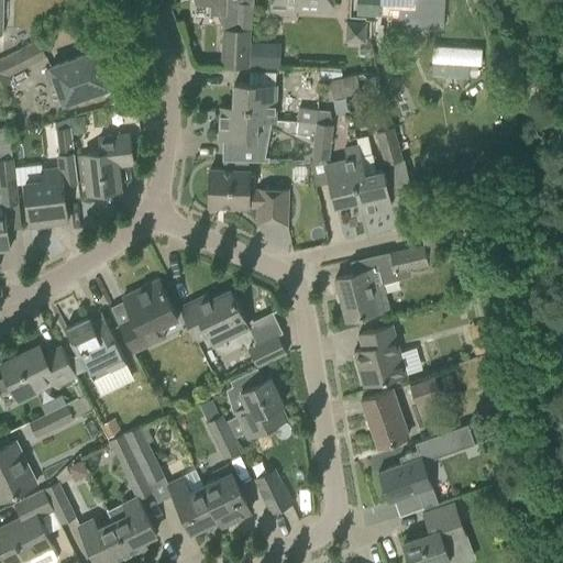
[(209,15),(227,17),(227,0),(192,0),(194,3),(210,4),(209,15)]
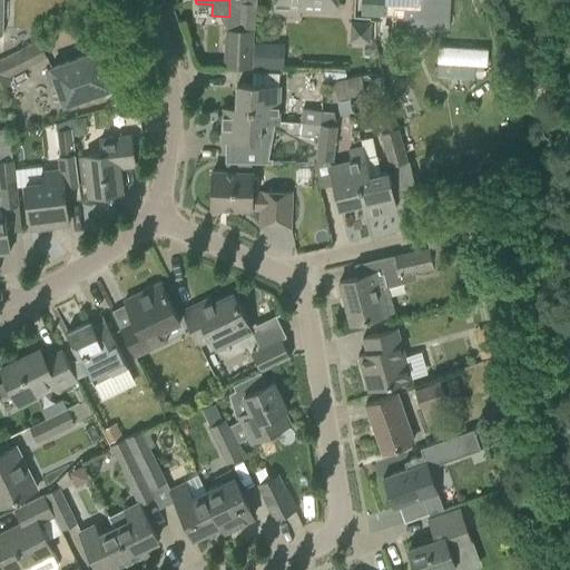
[(274,0),(274,7),(336,10),(336,0),(274,0)]
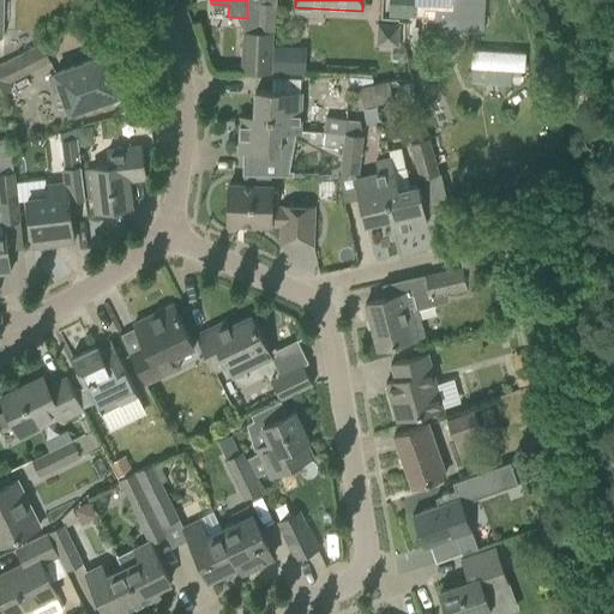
[(386,0),(386,16),(434,18),(434,25),(488,29),(489,0),(386,0)]
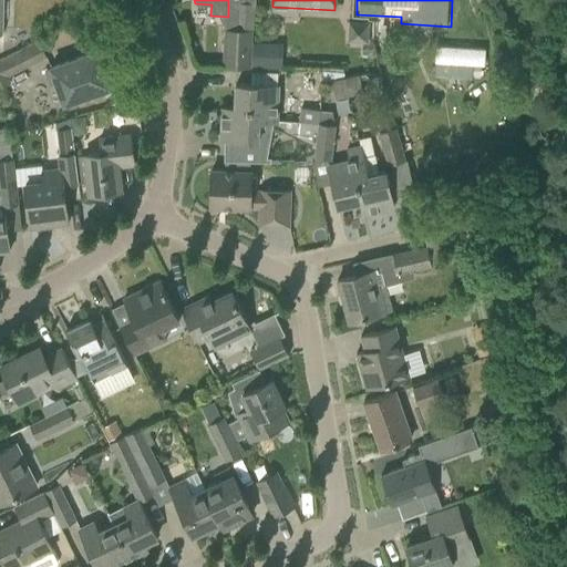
[(250,69),(250,68),(251,42),(253,4),(237,4),(236,31),(224,30),(223,68),(250,69)]
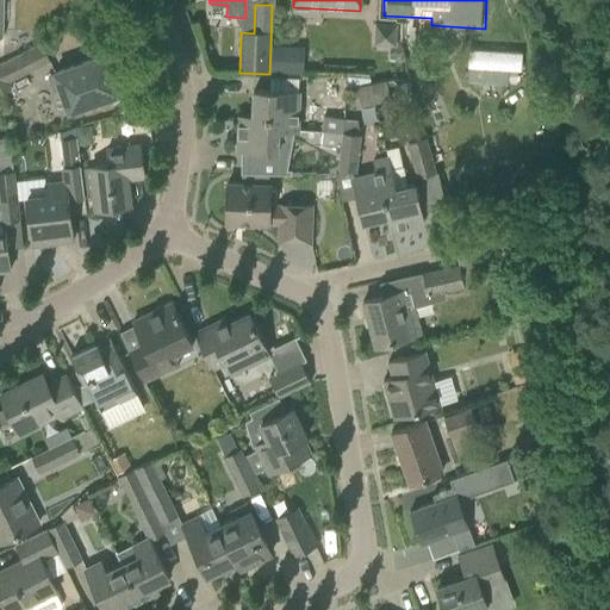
[(374,24),(373,45),(396,47),(397,24),(374,24)]
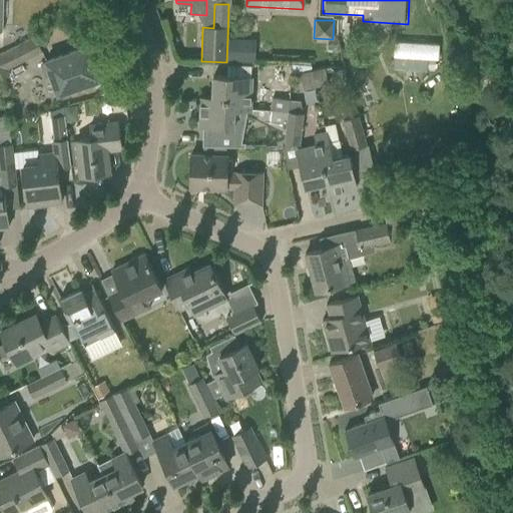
[(337,20),(336,35),(346,35),(347,20),(337,20)]
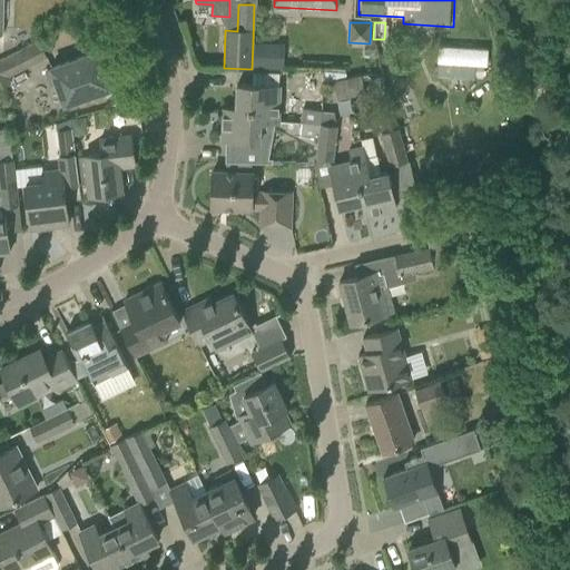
[(0,87),(10,84),(8,77),(46,59),(38,42),(0,60),(0,87)]
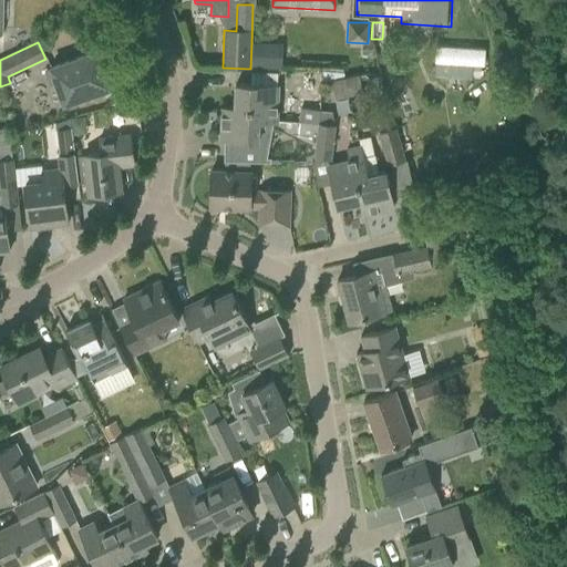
[(251,42),(250,68),(280,70),(281,44),(251,42)]
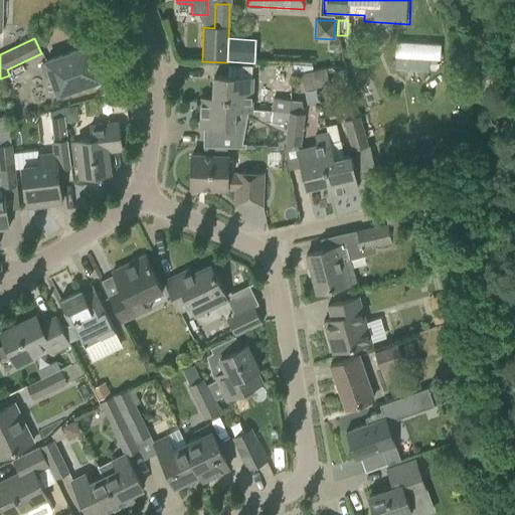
[(41,64),(45,77),(51,75),(57,95),(101,79),(96,65),(101,64),(94,45),(46,61),(46,62),(41,64)]
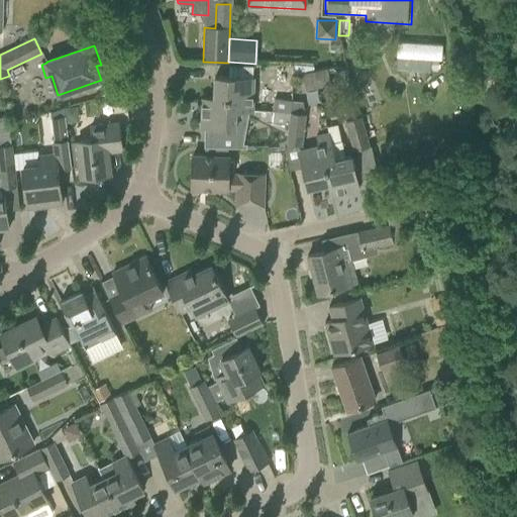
[(338,76),(348,74),(347,68),(336,71),(338,76)]
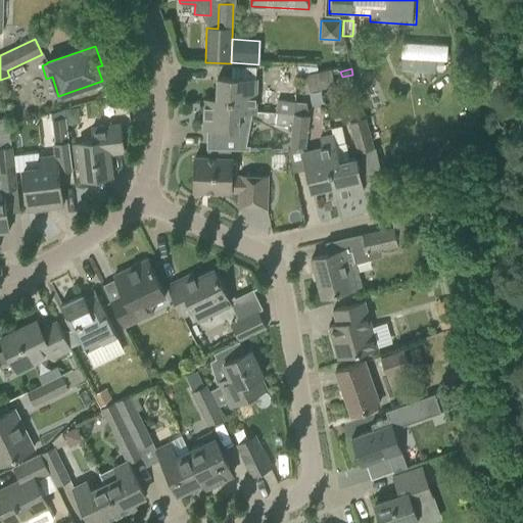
[(329,69),(317,72),(320,88),(332,86),(329,69)]
